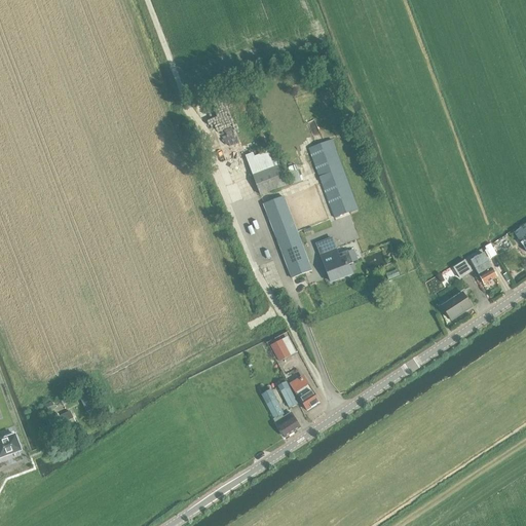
[(342,241),(367,232),(333,140),(308,148),(342,241)]
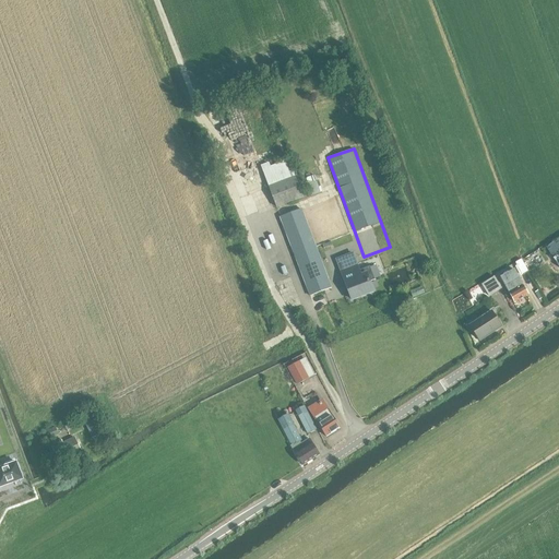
[(298,176),(269,187),(276,207),(306,197),(298,176)]
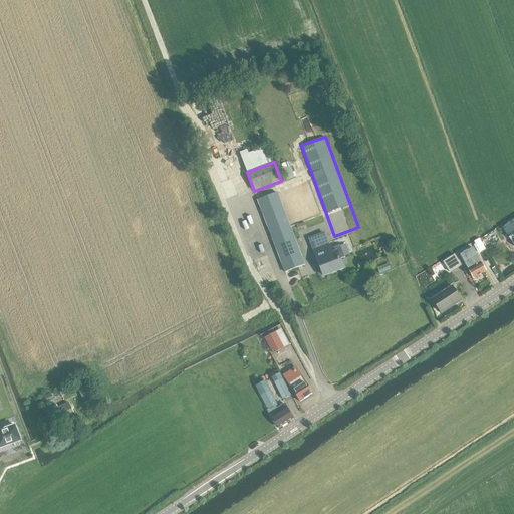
[(277,192),(258,199),(285,272),(304,265),(277,192)]
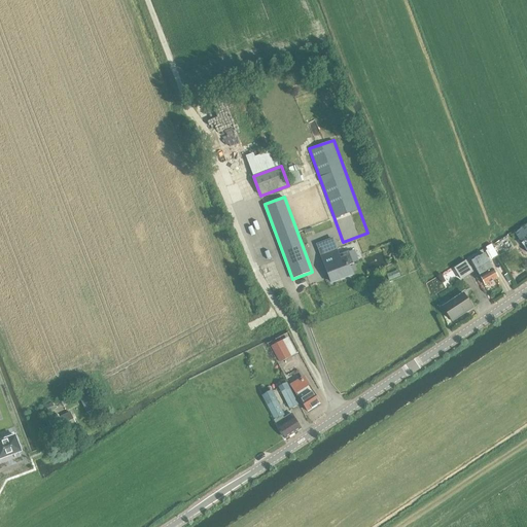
[(498,278),(491,265),(490,266),(488,261),(492,258),(488,250),(470,259),(476,268),(481,265),(483,269),(478,272),(486,285),(498,278)]
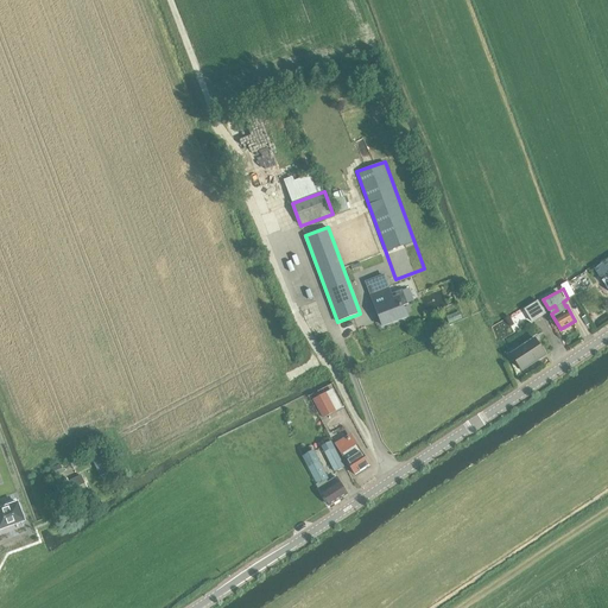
[(399,302),(378,310),(384,327),(406,318),(399,302)]
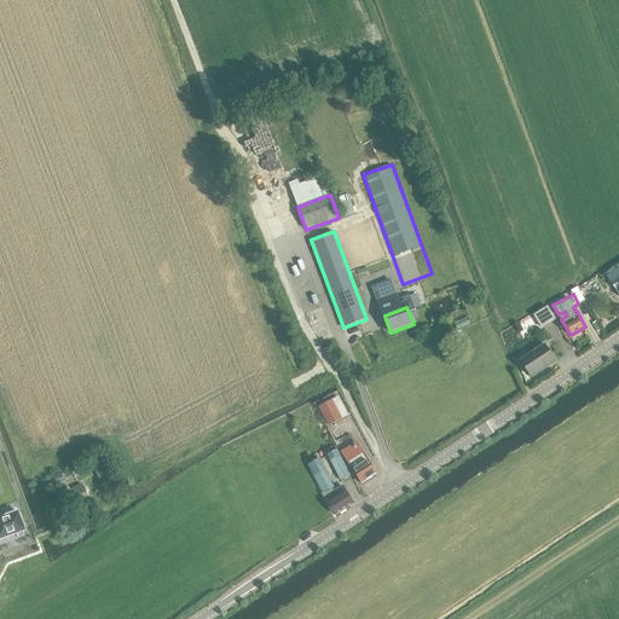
[(541,328),(555,319),(548,307),(533,316),(541,328)]
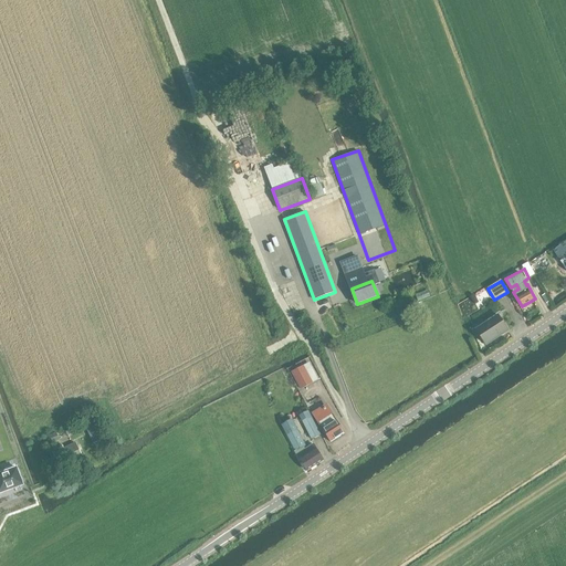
[(486,345),(507,331),(498,315),(477,329),(486,345)]
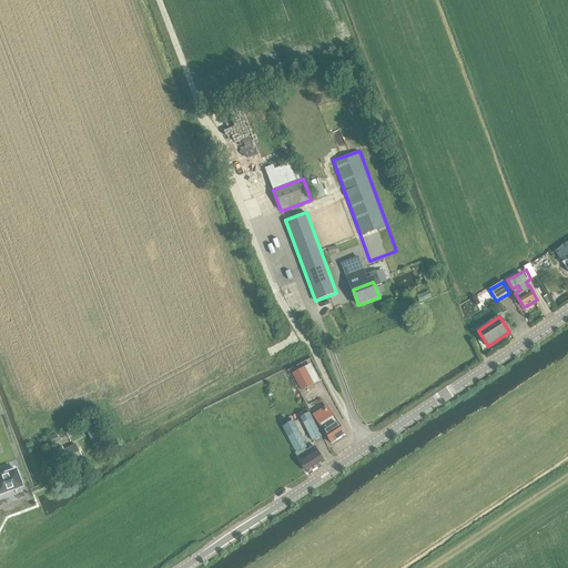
[(304,367),(292,374),(302,392),(314,385),(304,367)]
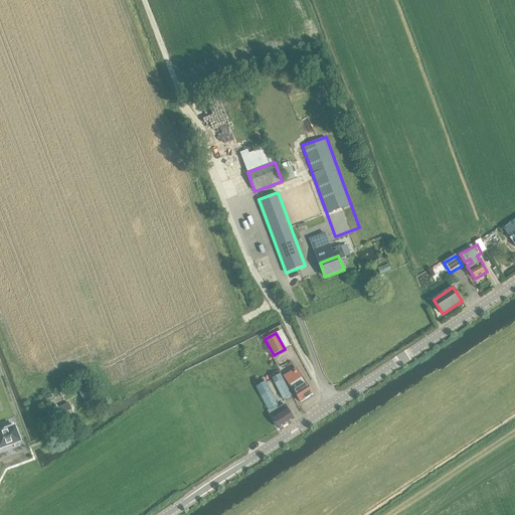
[(297,368),(285,376),(290,385),(294,391),(301,402),(313,394),(302,377),(297,368)]
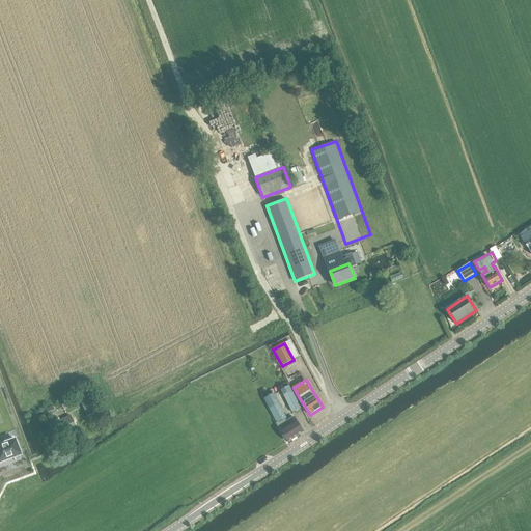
[(292,413),(301,409),(291,391),(284,395),(292,413)]
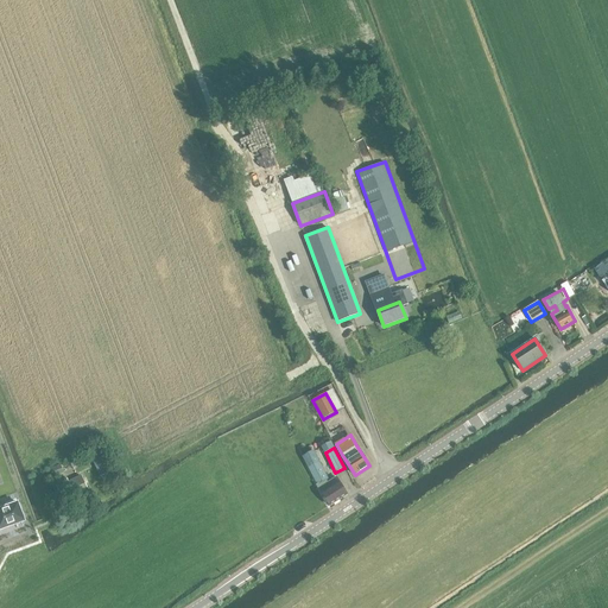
[(113,473),(101,449),(89,455),(101,479),(113,473)]
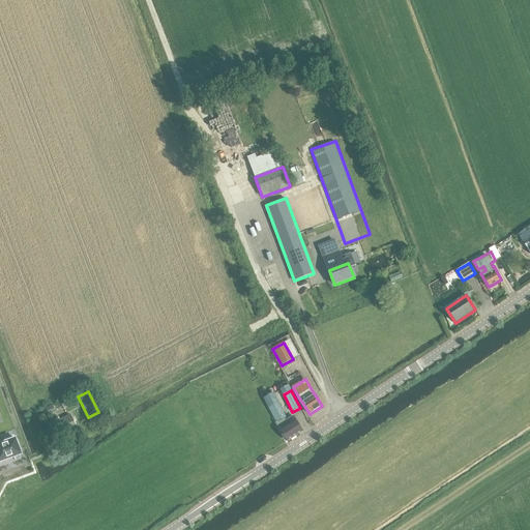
[(276,422),(287,440),(288,440),(302,432),(293,416),(285,421),(284,419),(287,417),(278,404),(269,409),(277,422),(276,422)]
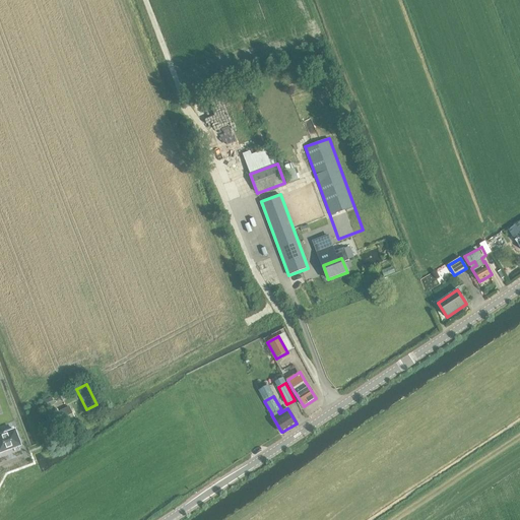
[(53,401),(57,399),(56,397),(42,403),(45,409),(55,405),(53,401)]
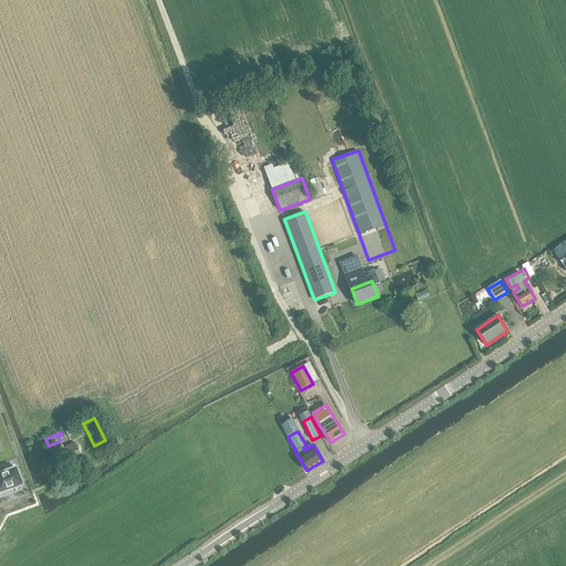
[(84,460),(75,442),(64,449),(62,444),(52,450),(61,469),(73,463),(73,464),(84,460)]
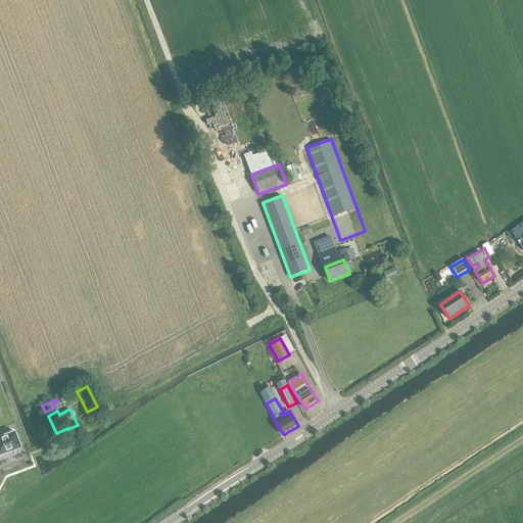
[(0,456),(19,449),(13,433),(12,431),(4,434),(5,436),(0,437),(0,456)]
